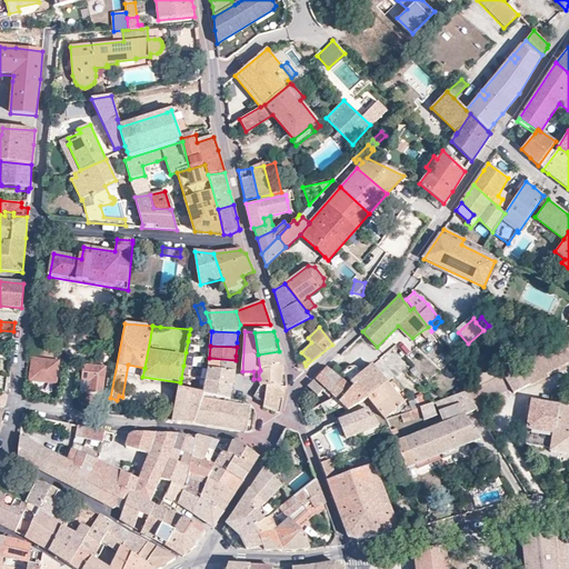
[(280,351),(279,351),(258,355),(260,370),(272,367),(283,367),(281,358),(280,351)]
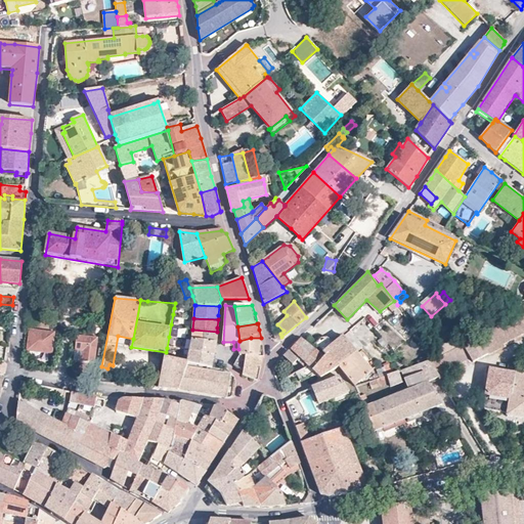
[(192,330),(191,340),(216,344),(217,339),(217,332),(192,330)]
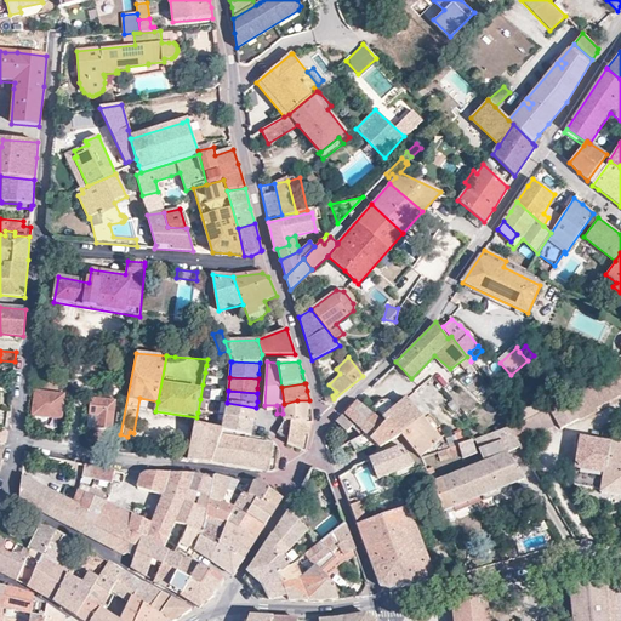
[(596,410),(584,391),(568,399),(580,417),(596,410)]
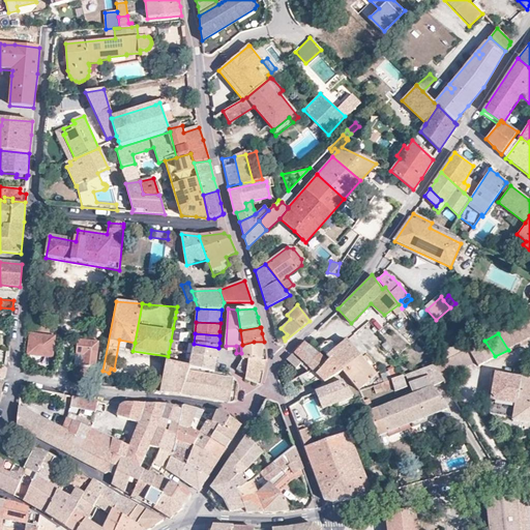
[(55,337),(29,334),(27,356),(53,359),(55,337)]
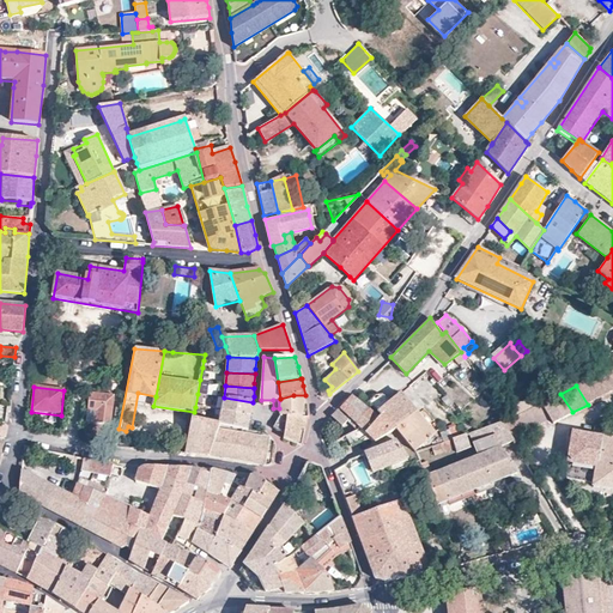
[(378,412),(396,429),(417,412),(400,392),(390,401),(383,395),(376,395),(369,402),(378,412)]
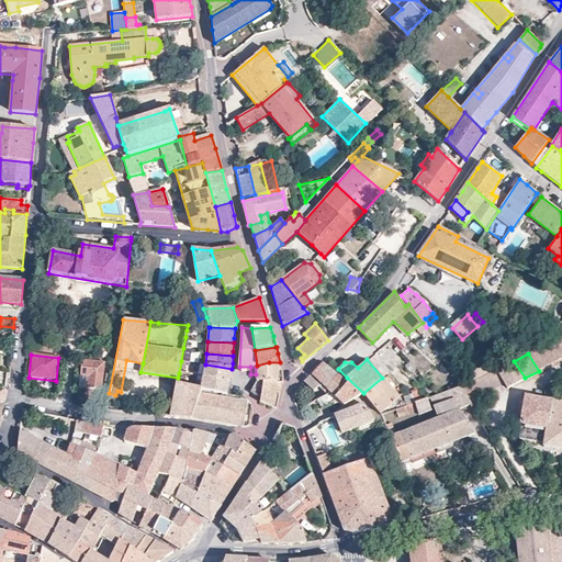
[(103,363),(80,361),(79,374),(87,374),(86,385),(100,388),(103,363)]
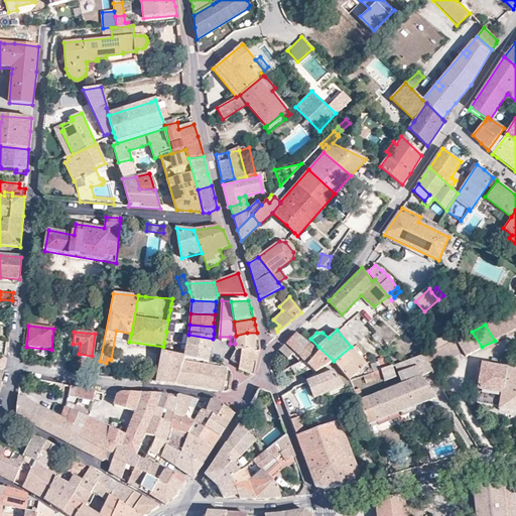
[(482,347),(472,332),(436,350),(423,355),(431,368),(464,352),(467,355),(482,347)]
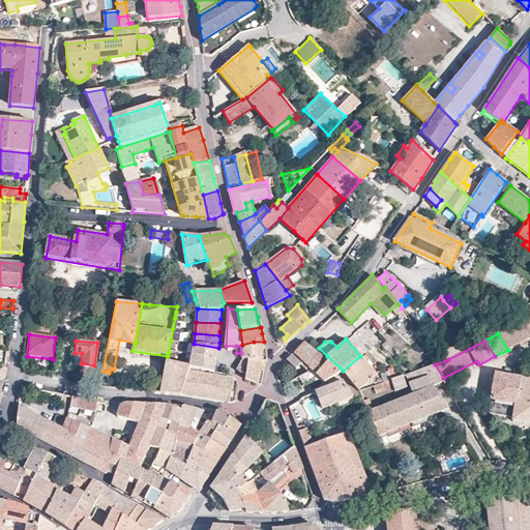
[(264,343),(264,342),(254,342),(242,345),(241,346),(241,353),(242,359),(236,370),(241,373),(246,375),(248,359),(266,361),(265,354),(263,353),(264,343)]
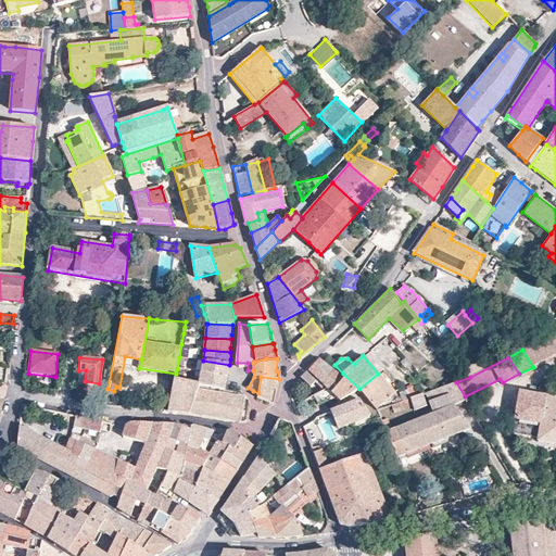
[(312,366),(301,377),(310,387),(317,379),(323,383),(335,371),(319,358),(312,366)]
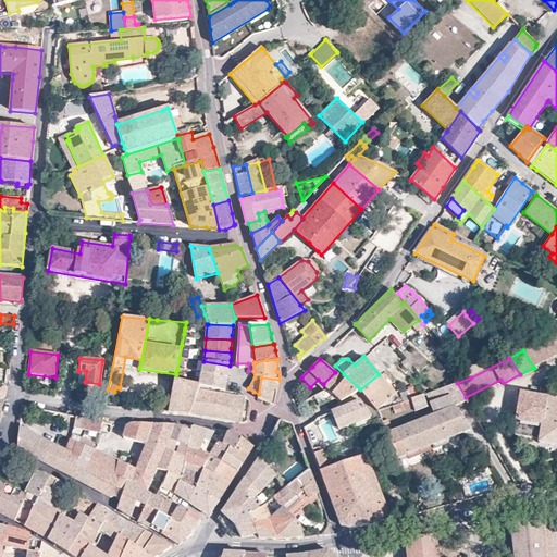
[(203,361),(201,374),(227,379),(229,373),(230,366),(203,361)]
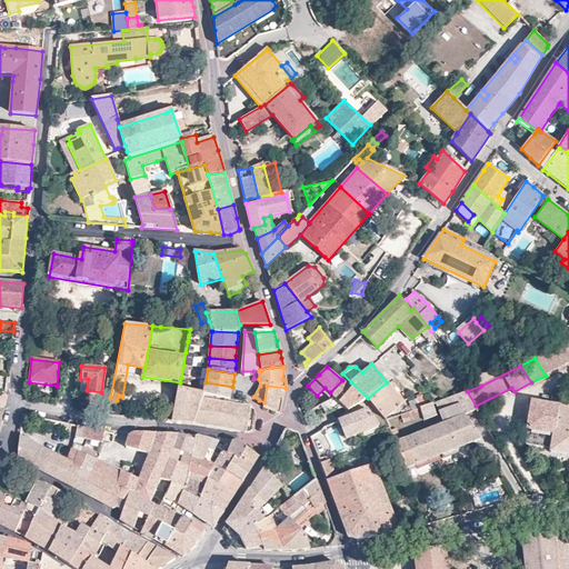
[(333,396),(319,405),(327,412),(332,408),(339,402),(348,410),(368,398),(351,382),(348,385),(342,380),(330,392),(333,396)]
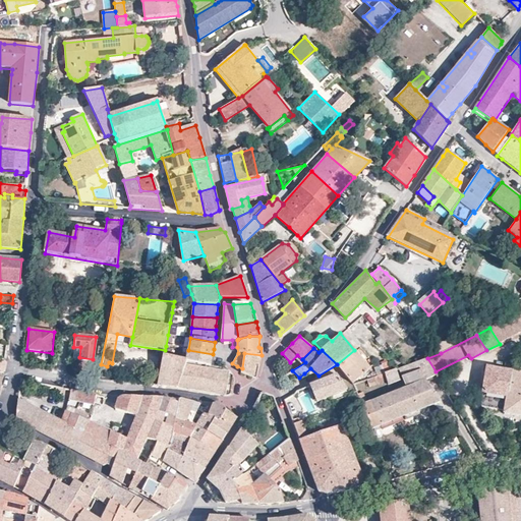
[(213,354),(188,350),(187,361),(199,363),(211,365),(212,360),(213,354)]
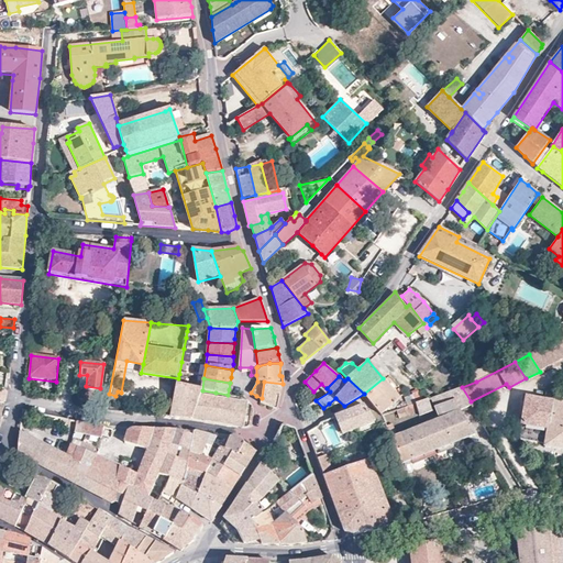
[(364,394),(382,414),(399,397),(383,378),(364,394)]
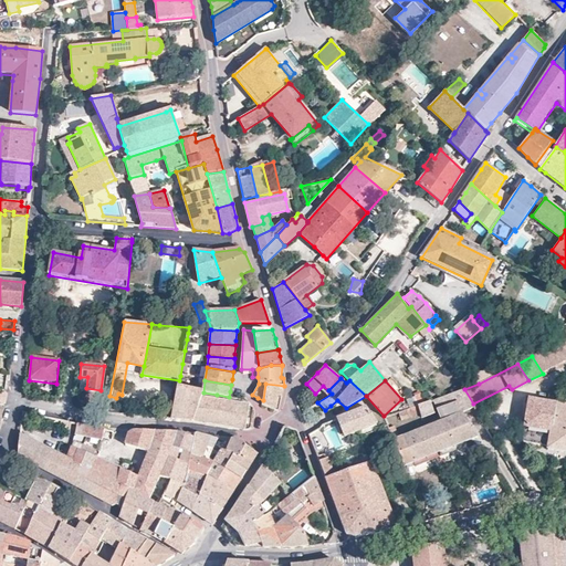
[(263,400),(262,405),(270,408),(275,410),(276,404),(280,405),(284,386),(265,384),(263,400)]
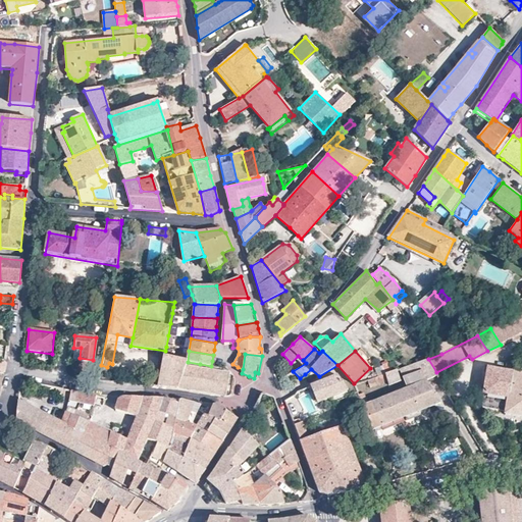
[(188,362),(164,357),(158,385),(169,386),(178,387),(186,366),(188,362)]
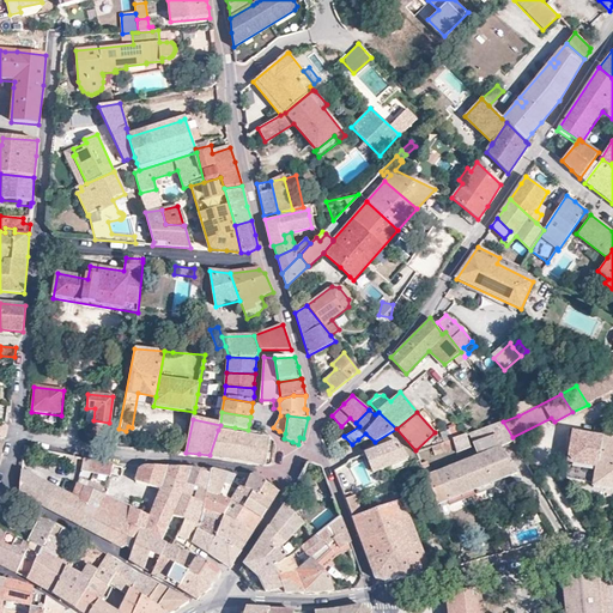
[(501,445),(514,441),(513,437),(503,422),(492,425),(496,435),(473,443),(478,455),(501,445)]
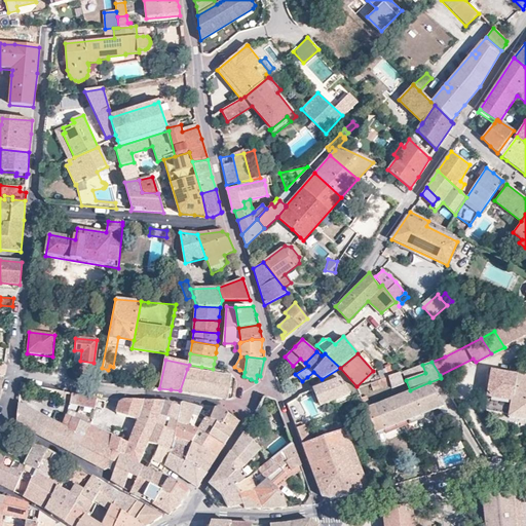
[(410,368),(402,372),(406,380),(425,373),(422,365),(410,368)]
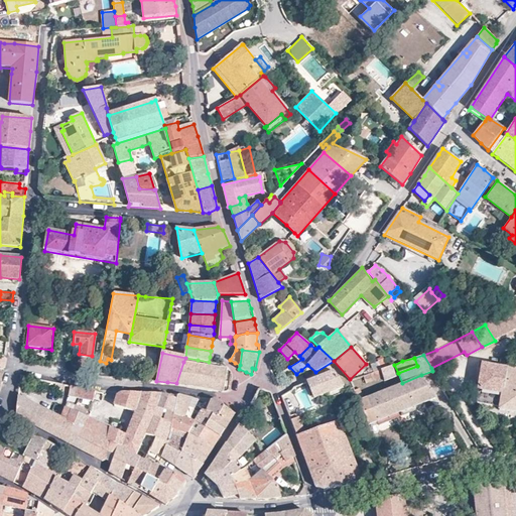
[(176,383),(224,391),(227,370),(183,362),(176,383)]
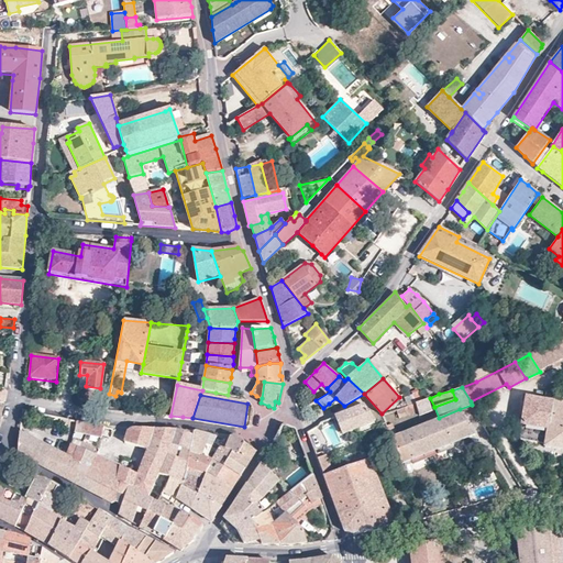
[(405,397),(408,406),(414,404),(410,396),(405,397)]
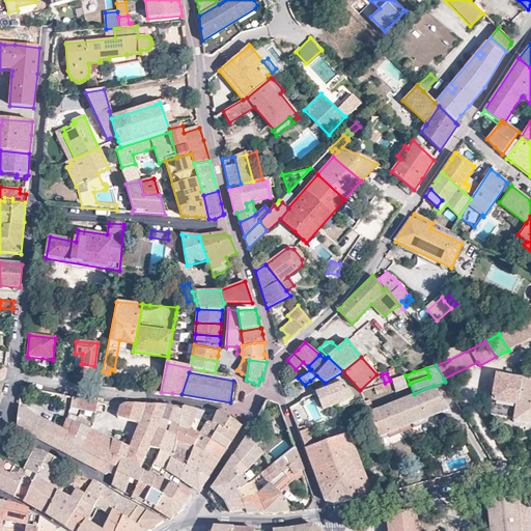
[(530,424),(530,379),(497,373),(491,413),(492,414),(513,418),(513,421),(530,424)]
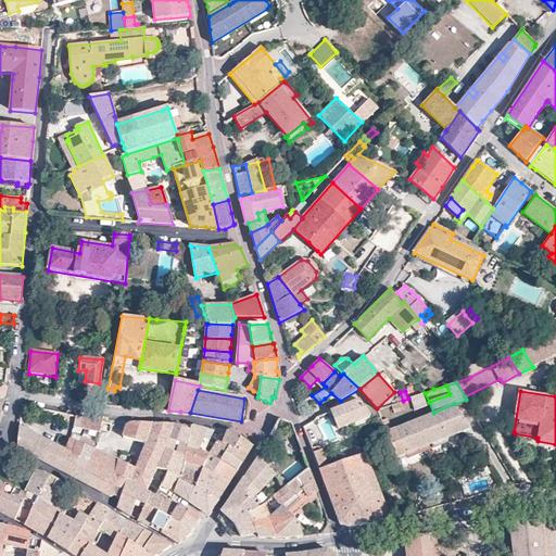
[(403,401),(391,404),(394,412),(414,406),(415,409),(426,404),(422,393),(408,399),(403,401)]
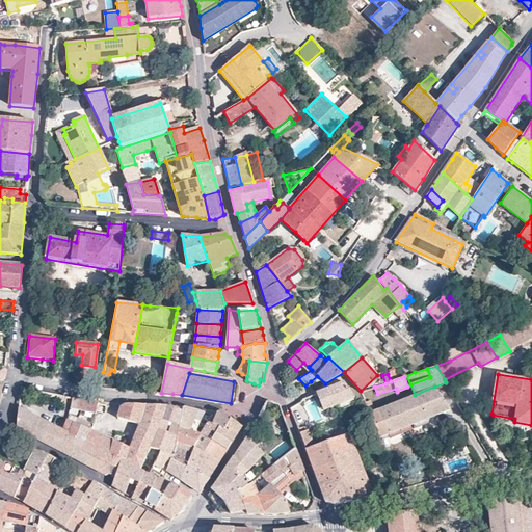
[(344,381),(317,393),(324,409),(338,404),(340,410),(357,401),(344,381)]
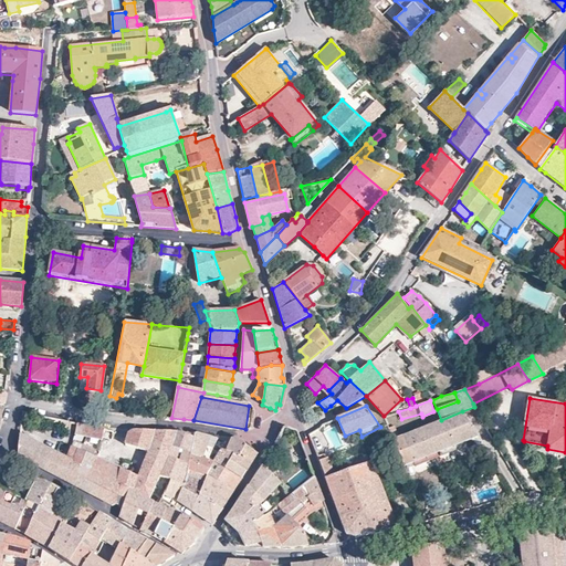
[(33,413),(22,411),(21,421),(31,422),(33,413)]
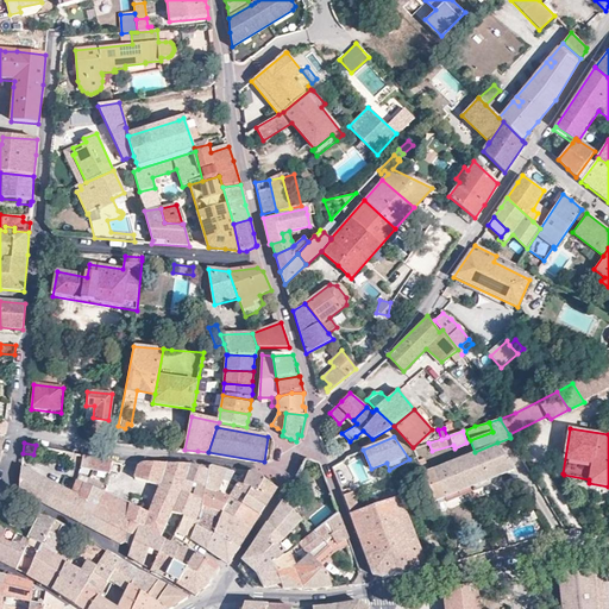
[(514,470),(497,443),(475,452),(463,457),(472,487),(498,476),(514,470)]
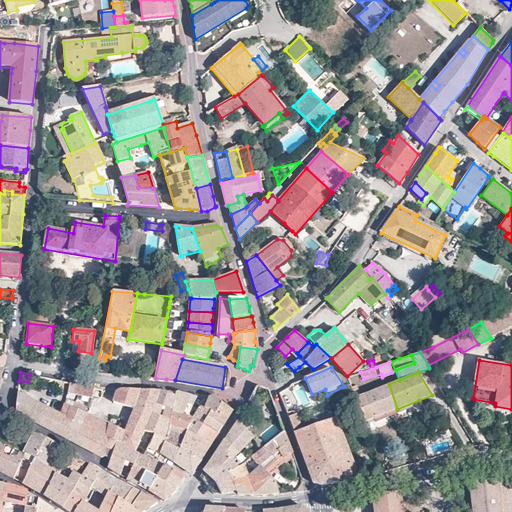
[(92,397),(94,388),(70,383),(68,393),(92,397)]
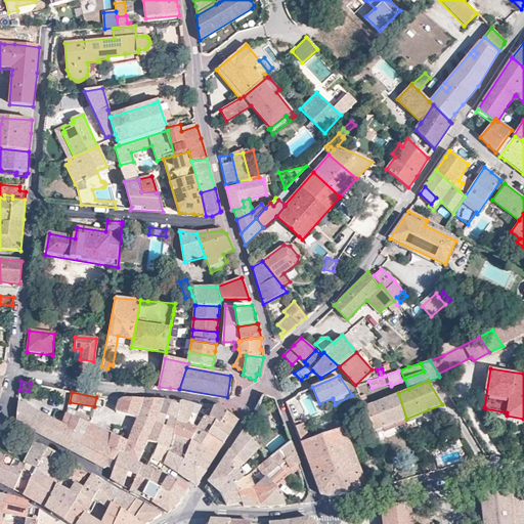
[(366,393),(359,396),(362,402),(368,399),(366,393)]
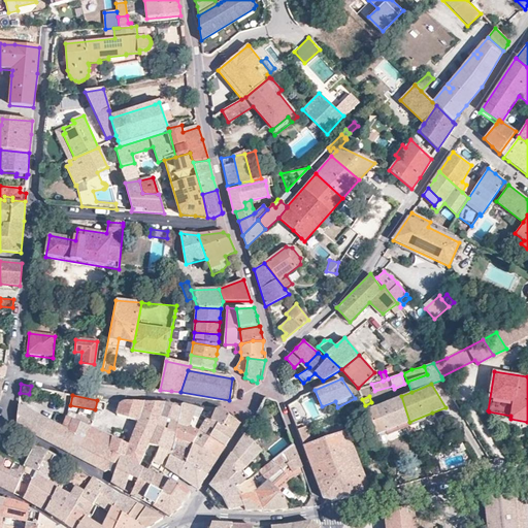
[(373,407),(367,410),(376,435),(386,431),(409,422),(401,396),(373,407)]
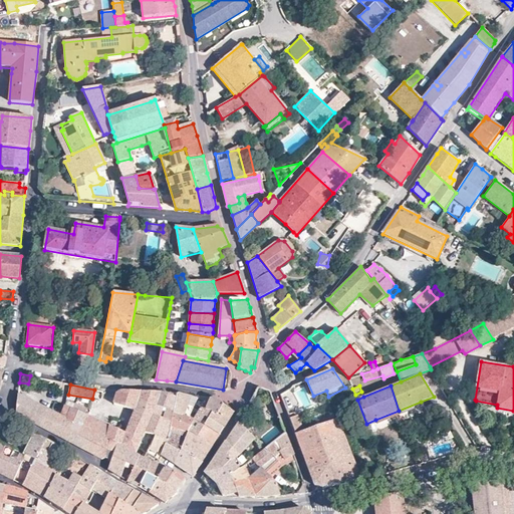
[(121,392),(116,394),(113,404),(135,411),(136,408),(137,407),(140,408),(141,413),(154,416),(162,393),(147,393),(121,392)]
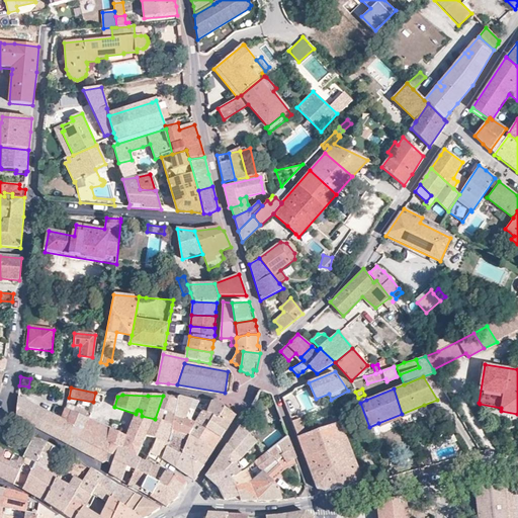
[(167,396),(163,396),(155,419),(173,425),(177,401),(173,399),(167,396)]
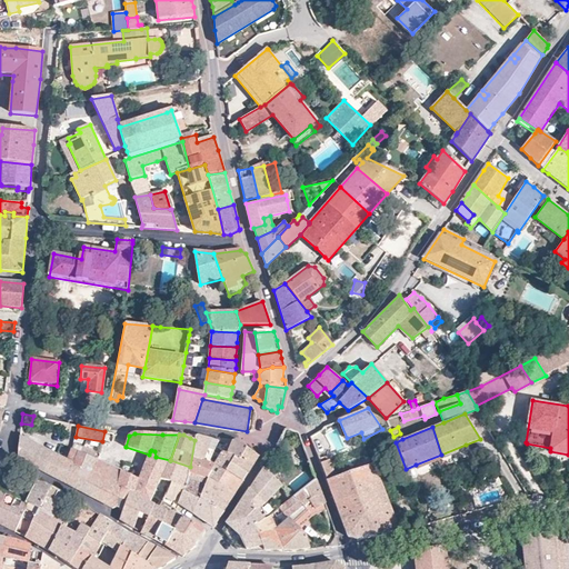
[(112,509),(117,508),(118,507),(119,487),(133,492),(150,502),(161,479),(158,478),(161,469),(148,463),(145,471),(138,479),(71,450),(68,460),(20,436),(19,448),(18,456),(19,458),(20,460),(23,462),(80,492),(112,509)]
